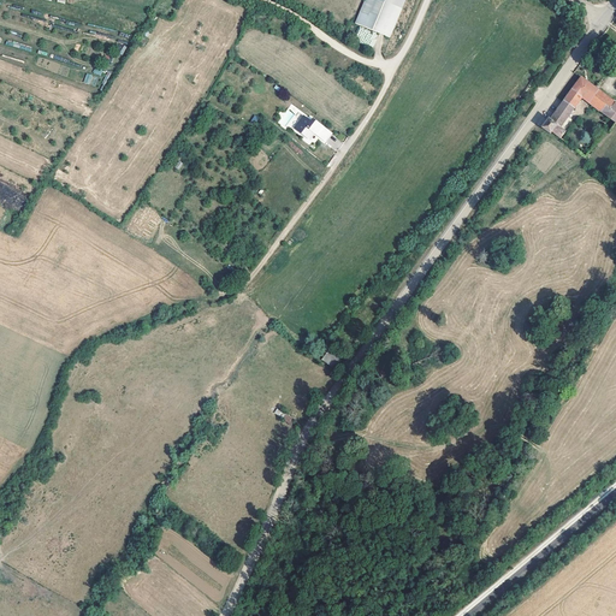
[(389,37),(404,0),(362,0),(354,23),(389,37)]
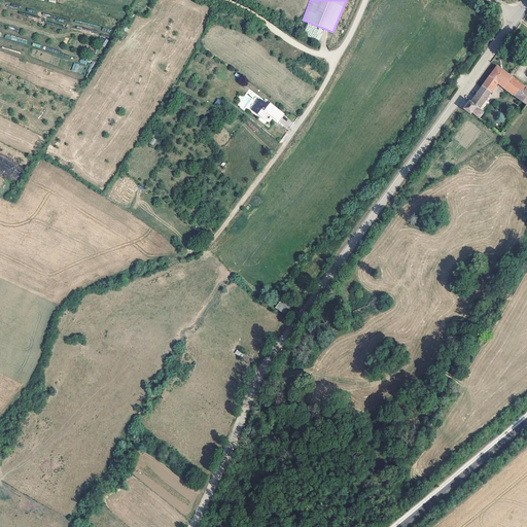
[(4,38),(27,44),(28,40),(5,34),(4,38)]
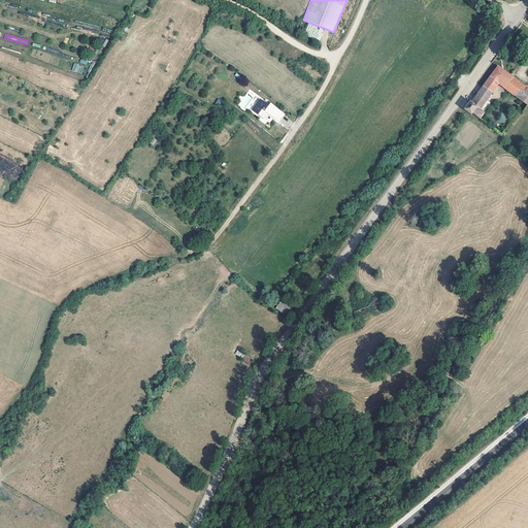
[(500,84),(527,105),(527,89),(498,67),(491,77),(500,84)]
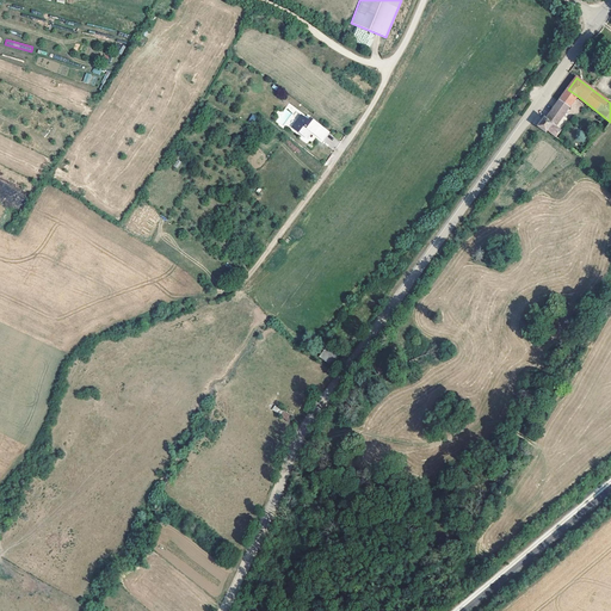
[(556,127),(579,97),(568,90),(547,119),(544,117),(538,127),(545,133),(548,130),(555,137),(561,130),(556,127)]
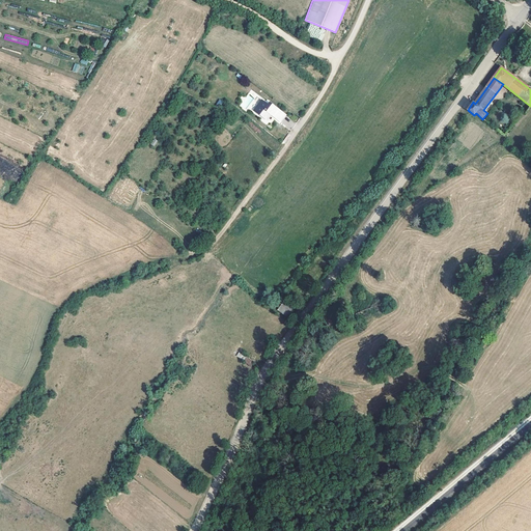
[(266,107),(267,105),(261,102),(258,106),(259,107),(258,109),(257,108),(254,112),(268,121),(272,114),(275,118),(281,122),(286,115),(270,104),(267,108),(266,107)]
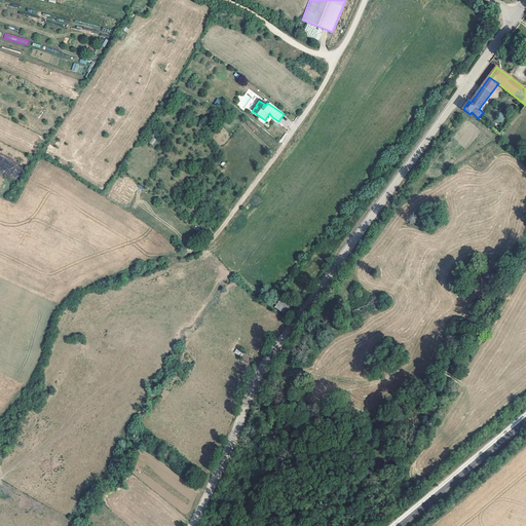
[(291,310),(280,303),(276,308),(287,316),(291,310)]
